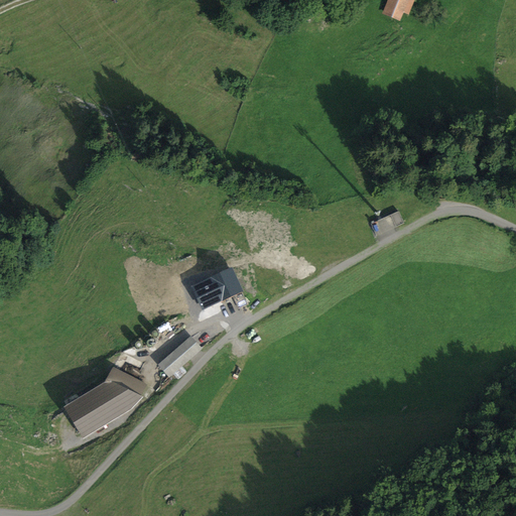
[(417,0),(392,0),(389,10),(411,18),(417,0)]
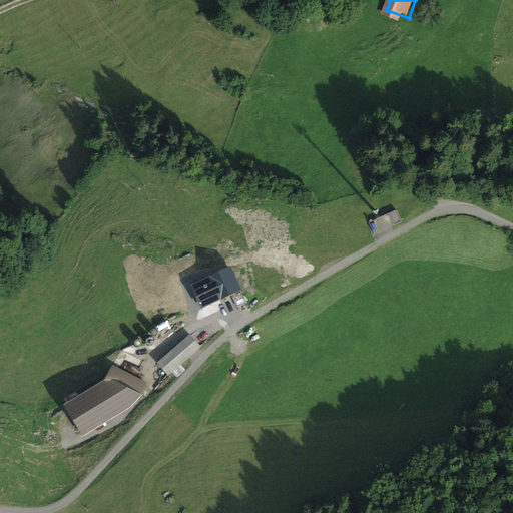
[(392,212),(374,221),(380,231),(397,223),(392,212)]
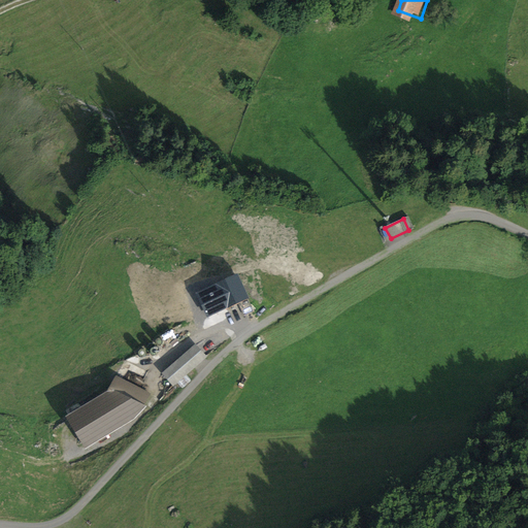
[(237,274),(210,286),(223,314),(250,302),(237,274)]
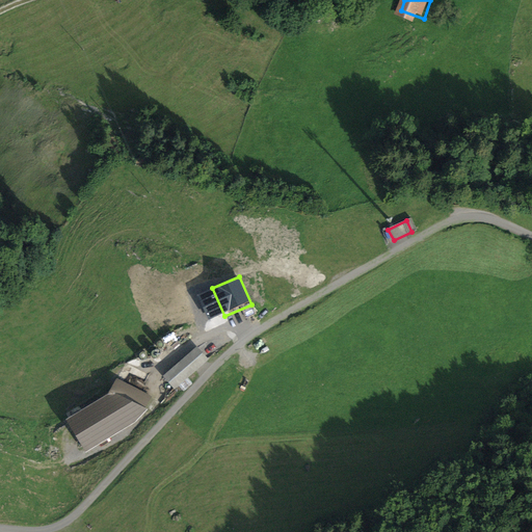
[(196,348),(163,376),(174,389),(207,361),(196,348)]
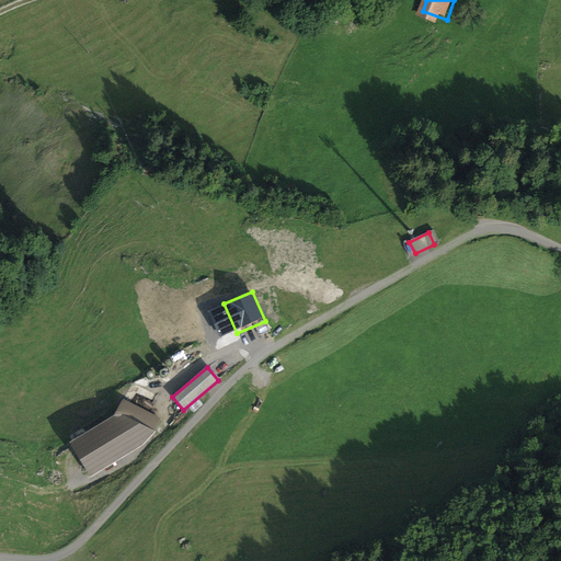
[(159,418),(123,401),(115,416),(70,445),(91,478),(144,446),(155,433),(159,418)]
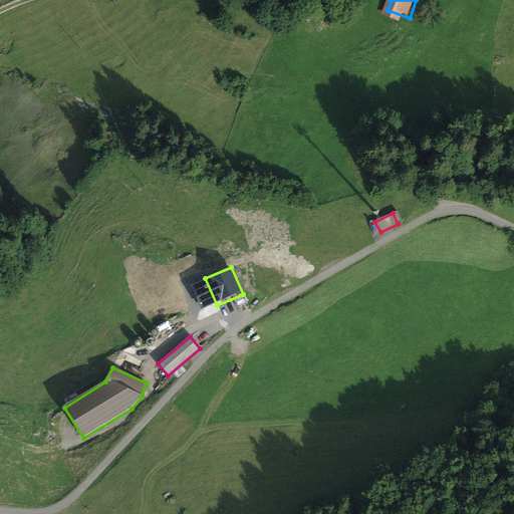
All buildings are outlined.
